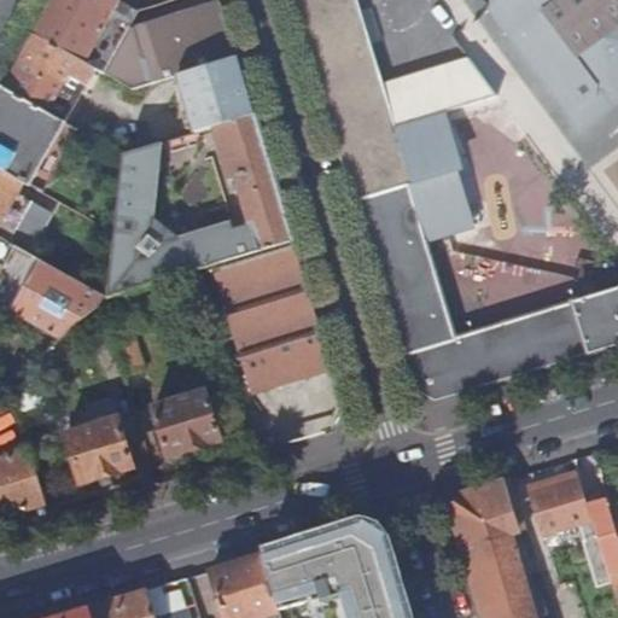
[(54,0),(35,36),(94,68),(104,74),(129,25),(139,10),(120,0),(54,0)]
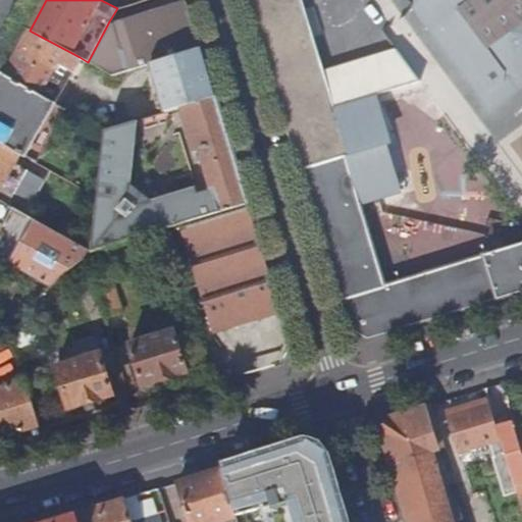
[(521,243),(385,284),(359,202),(400,189),(371,96),(334,107),(323,70),(320,59),(304,9),(301,0),(249,0),(350,327),(370,338),(521,291),(521,0),(424,0),(492,89),(503,82),(504,71),(515,72),(521,67),(521,243)]
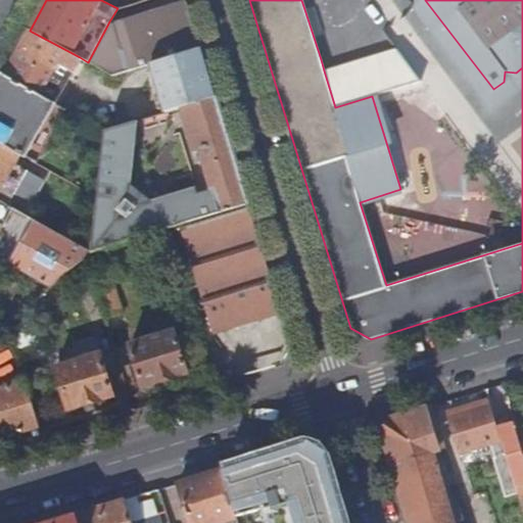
[(413,0),(413,6),(490,108),(522,84),(522,67),(516,73),(505,72),(504,82),(493,89),(425,0),(413,0)]
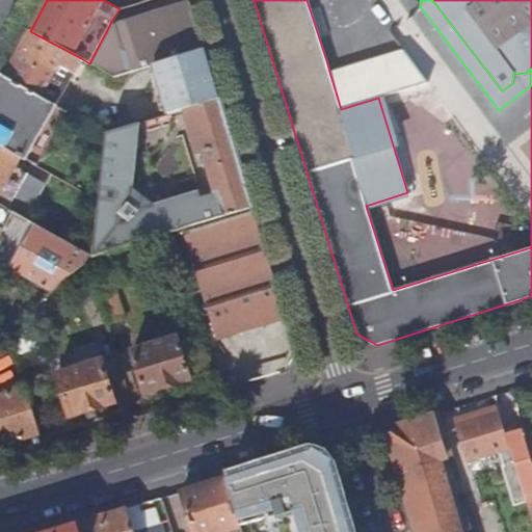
[(153,63),(171,58),(204,48),(189,1),(158,10),(134,21),(124,20),(111,22),(89,63),(113,75),(153,63)]
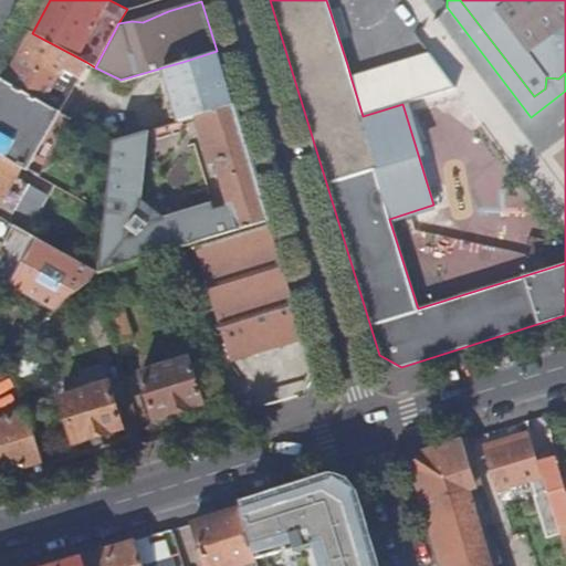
[(86,62),(32,33),(4,81),(43,102),(54,81),(62,69),(77,77),(86,62)]
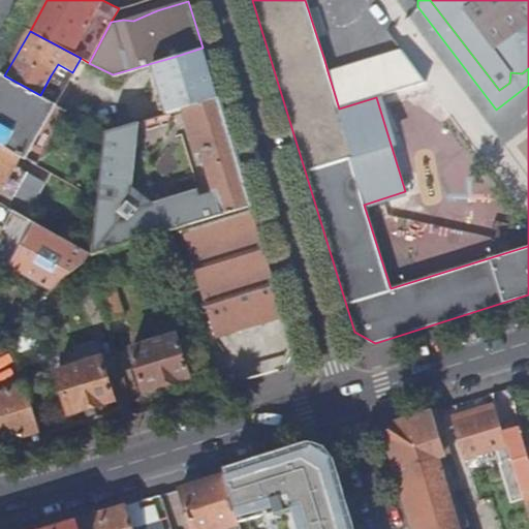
[(218,98),(203,48),(170,58),(152,63),(167,114),(184,109),(218,98)]
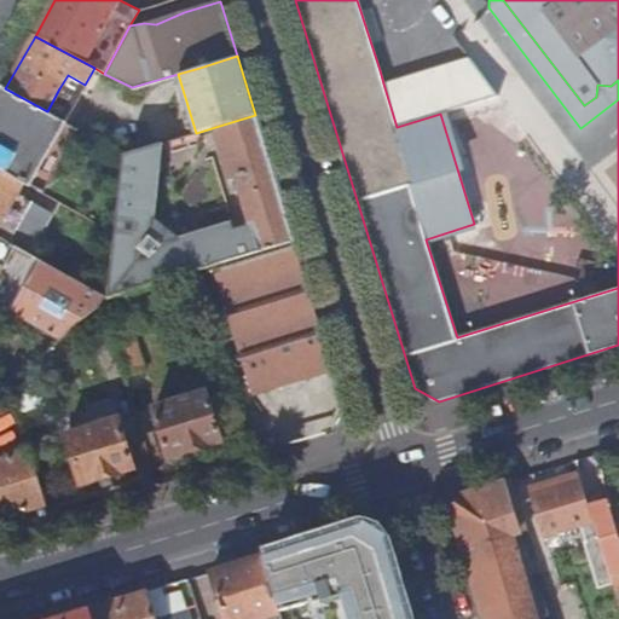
[(469,57),(383,84),(397,127),(440,114),(498,97),(469,57)]
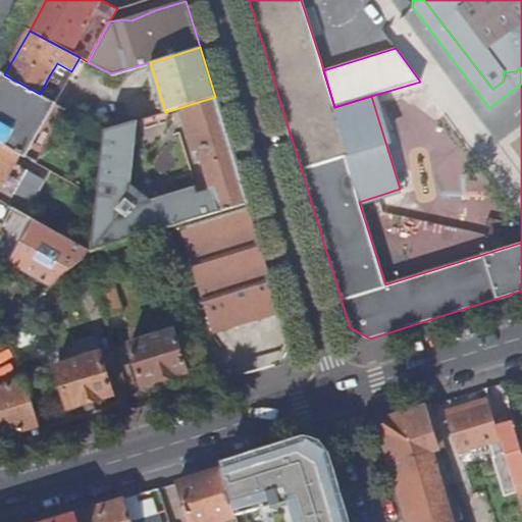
[(50,74),(65,83),(71,71),(57,63),(50,74)]
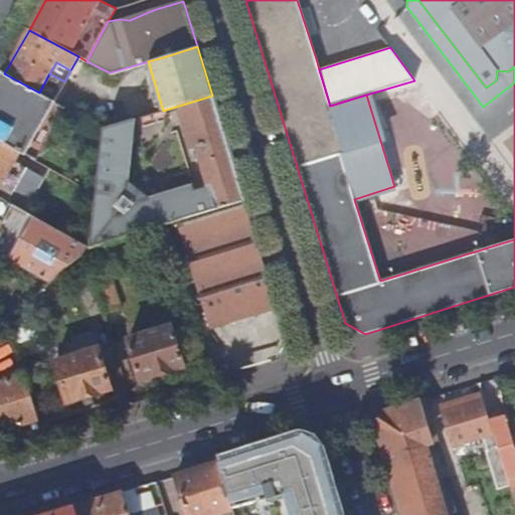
[(39,93),(4,73),(0,80),(0,139),(19,150),(24,153),(53,102),(39,93)]
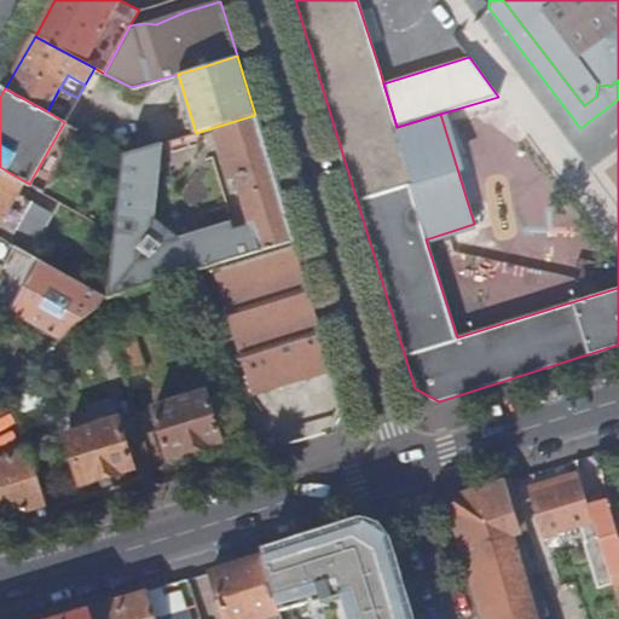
[(59,88),(47,111),(64,122),(77,98),(59,88)]
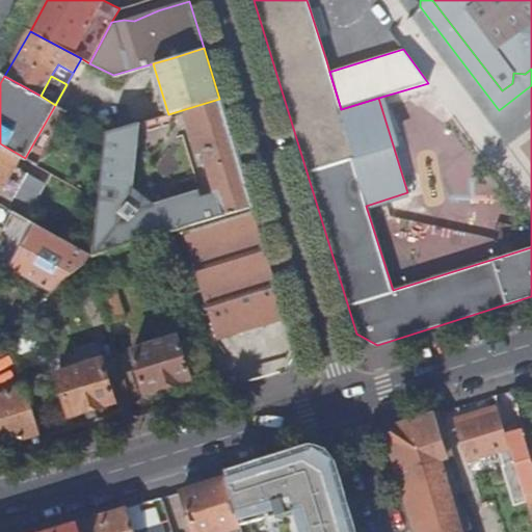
[(138,124),(107,133),(99,200),(94,243),(92,257),(168,233),(183,229),(253,206),(219,99),(185,109),(197,152),(203,151),(217,197),(203,202),(200,189),(155,203),(131,188),(138,124)]
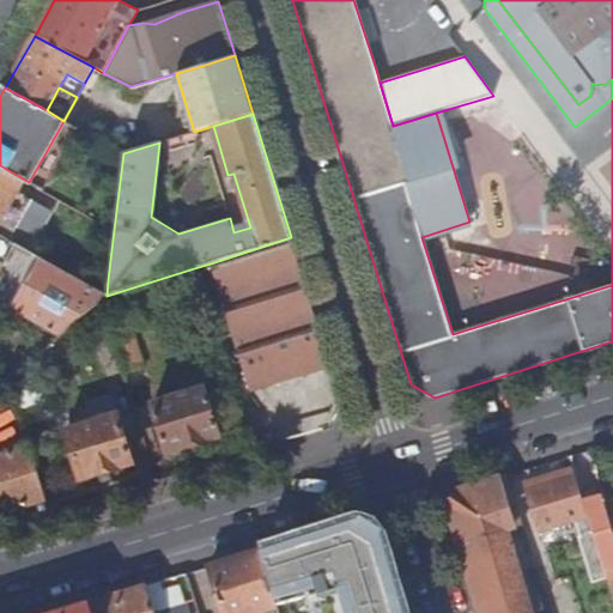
[(23,178),(0,165),(0,235),(19,247),(35,217),(16,206),(18,200),(13,196),(23,178)]
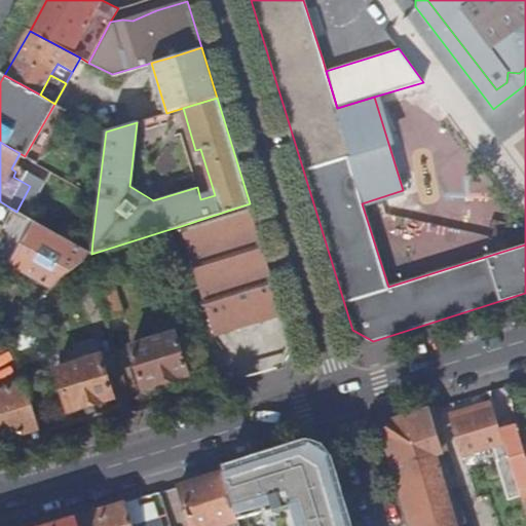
[(16,212),(0,201),(0,218),(6,222),(0,232),(0,260),(48,288),(86,258),(91,254),(77,246),(16,212)]
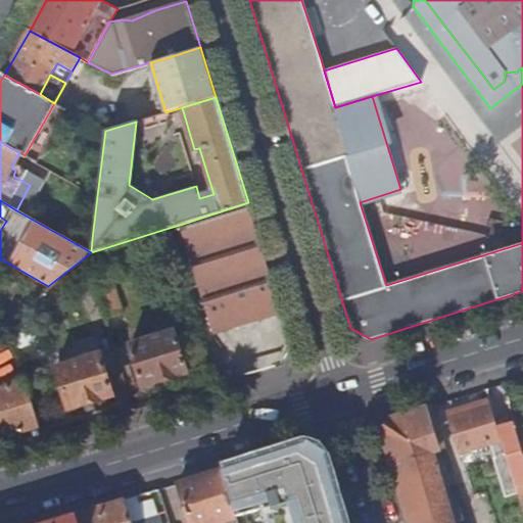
[(284,317),(248,202),(180,225),(214,332),(276,313),(278,320),(284,317)]
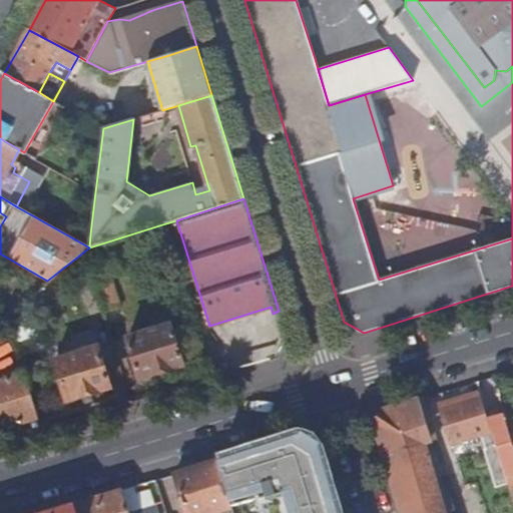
[(105,261),(88,265),(103,313),(120,308),(105,261)]
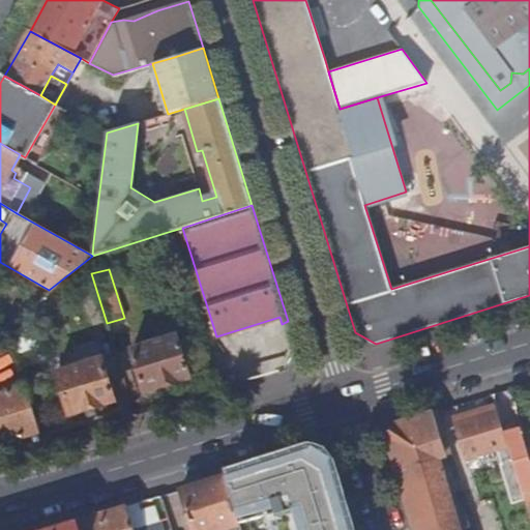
[(176,334),(130,350),(145,392),(189,378),(176,334)]
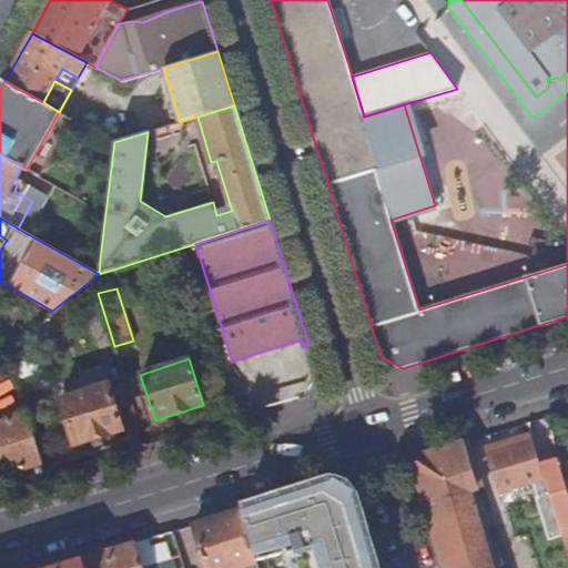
[(109,384),(60,399),(74,445),(123,429),(109,384)]
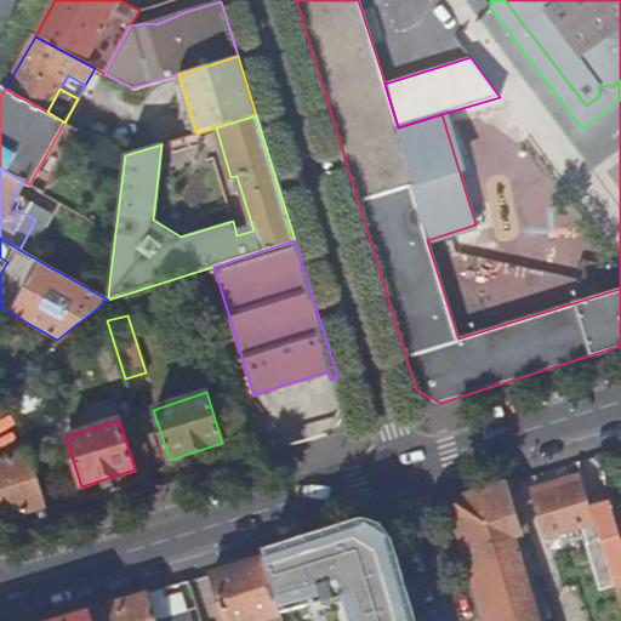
[(0,519),(46,507),(29,451),(0,461),(0,519)]
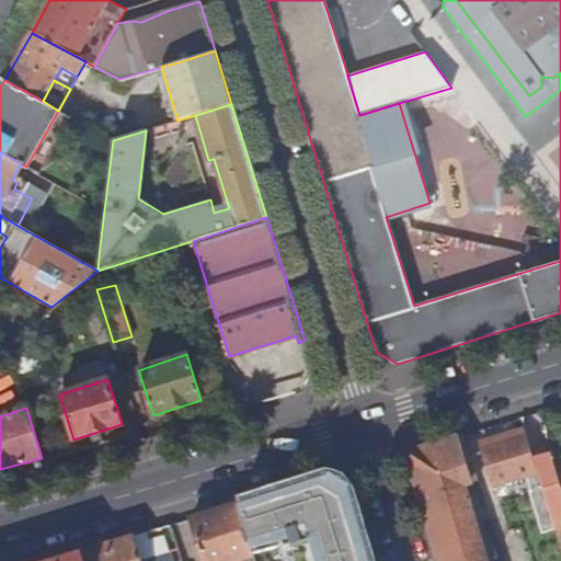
[(484,560),(469,506),(469,505),(464,485),(478,481),(471,462),(464,435),(421,449),(410,468),(438,560),(484,560)]
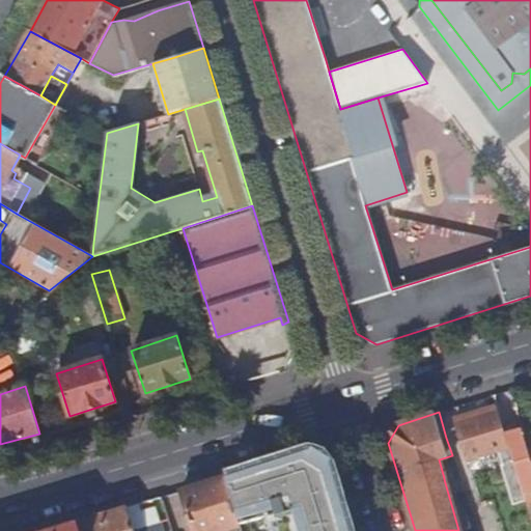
[(505,446),(495,413),(456,425),(467,458),(496,449),(513,504),(526,500),(524,495),(508,445),(505,446)]
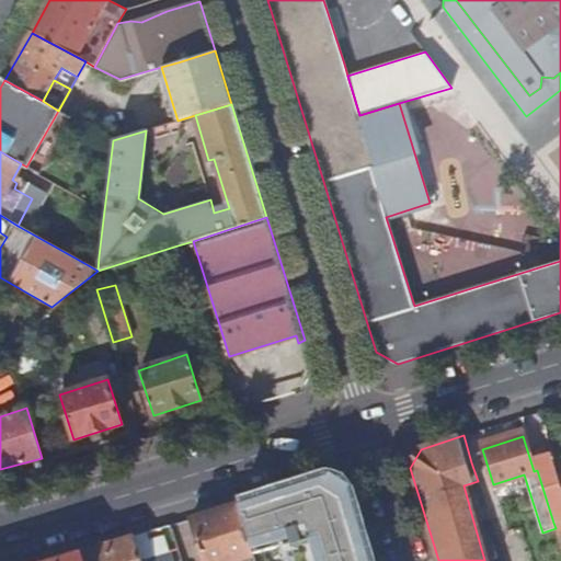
[(560,480),(559,481),(550,454),(533,459),(537,470),(553,523),(560,521),(560,480)]
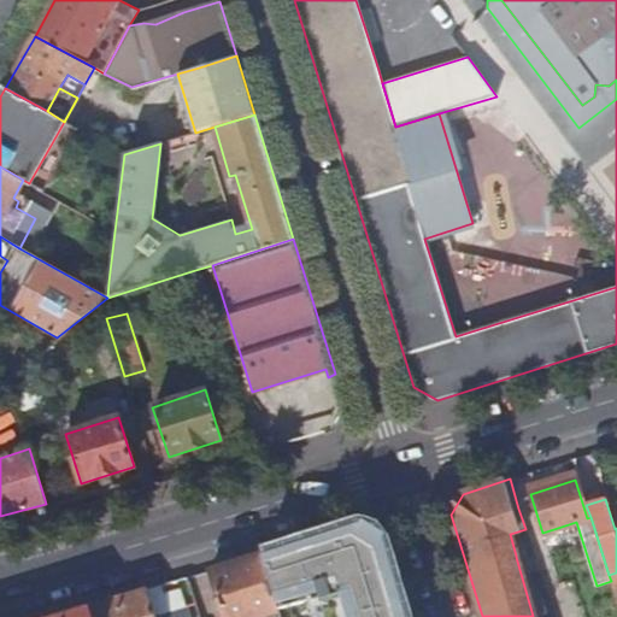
[(360,524),(352,527),(352,529),(359,527),(381,539),(385,551),(386,551),(382,536),(378,532),(375,529),(371,527),(368,526),(364,526),(360,524)]
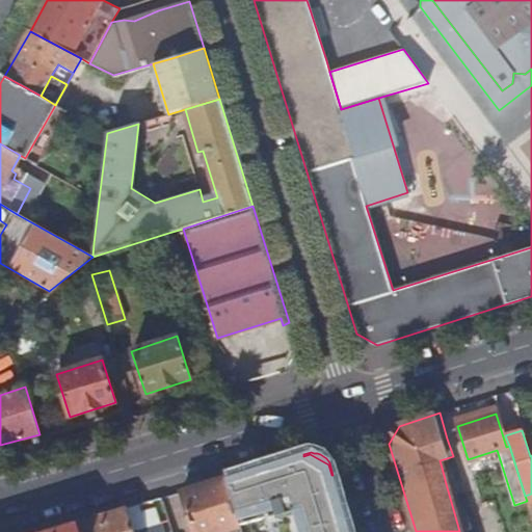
[(350,531),(333,475),(331,475),(328,464),(310,454),(303,456),(303,454),(224,478),(240,527),(277,516),(282,531),(350,531)]
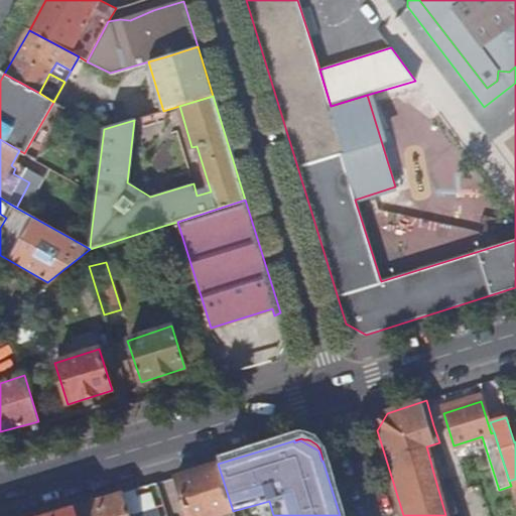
[(234,515),(233,511),(218,464),(174,478),(185,515),(234,515)]
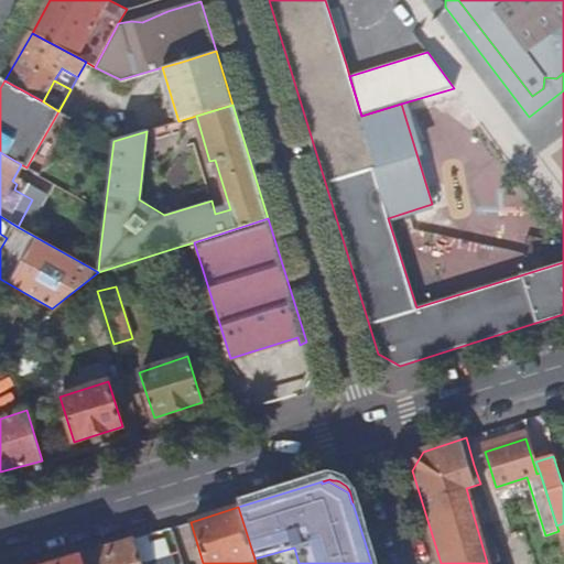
[(140,563),(137,552),(132,539),(80,555),(83,563),(140,563)]
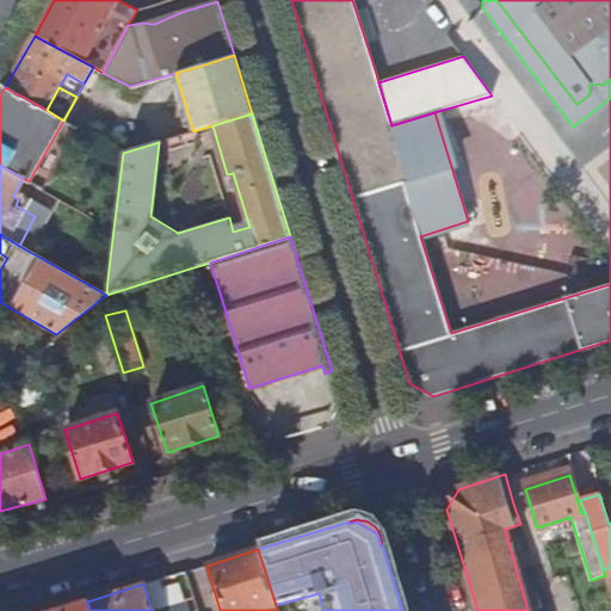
[(186,610),(184,600),(162,608),(158,596),(148,598),(152,610),(186,610)]
